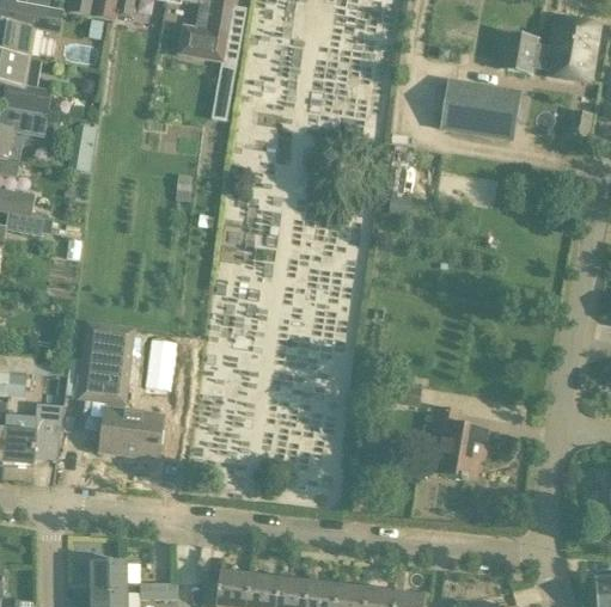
[(0,51),(30,56),(34,30),(61,34),(65,11),(26,4),(8,0),(2,0),(0,11),(0,51)]
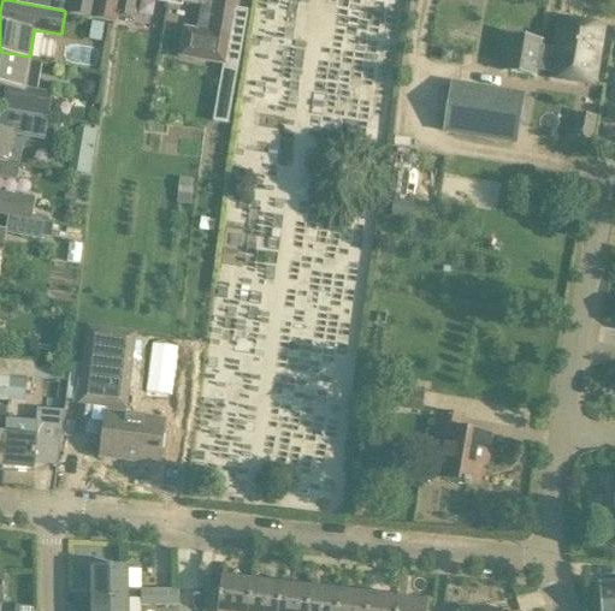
[(71,0),(70,12),(93,16),(95,0),(71,0)]
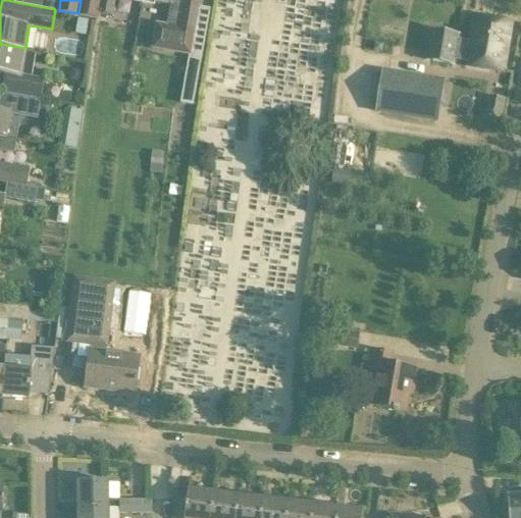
[(112,13),(115,0),(81,0),(79,13),(99,17),(100,11),(112,13)]
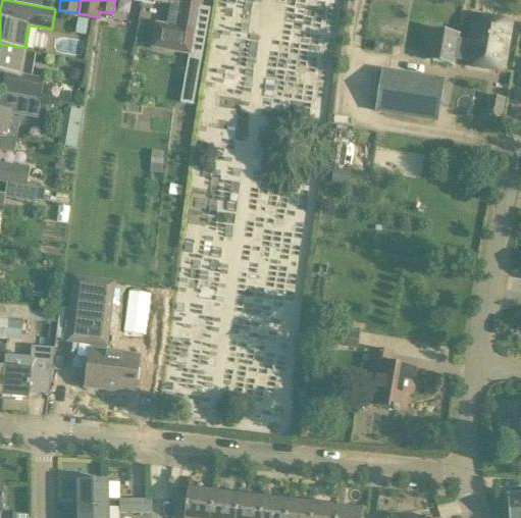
[(184,0),(180,21),(168,19),(167,23),(157,21),(152,46),(190,53),(199,0),(184,0)]
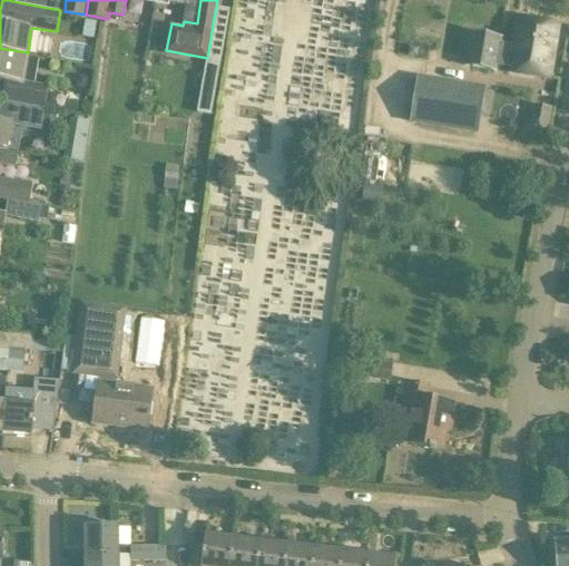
[(187,1),(184,21),(197,23),(200,0),(182,0),(187,1)]
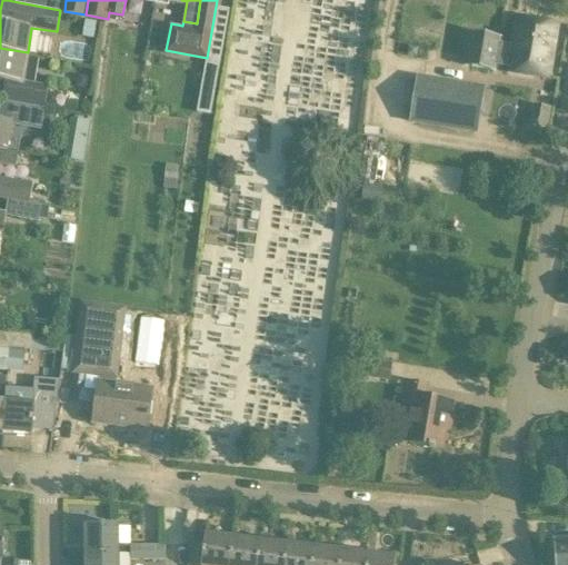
[(470,29),(465,62),(496,67),(497,60),(508,62),(507,69),(549,77),(558,22),(516,16),(511,42),(500,41),(501,35),(470,29)]
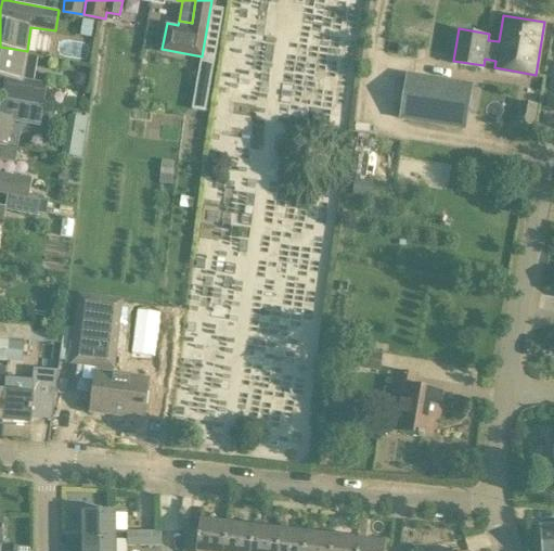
[(27,51),(0,47),(0,76),(7,77),(3,95),(43,102),(47,82),(22,78),(27,51)]
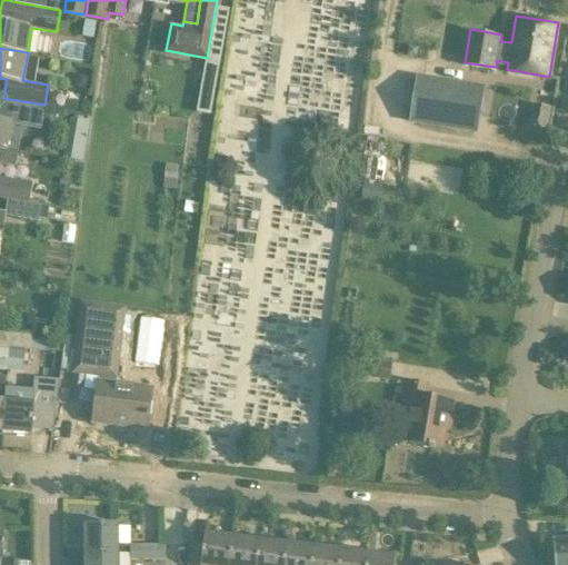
[(418,75),(411,118),(477,128),(484,85),(418,75)]
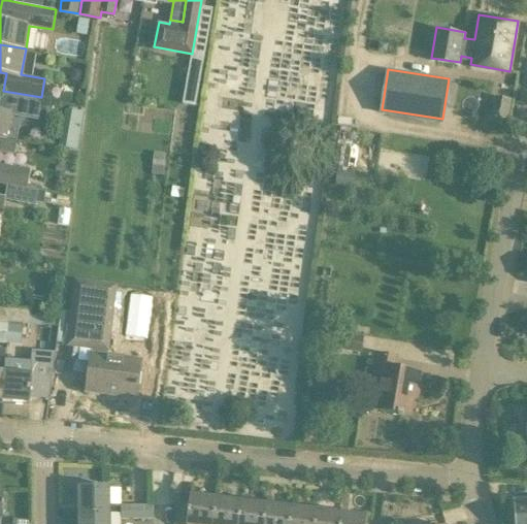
[(0,135),(17,139),(20,125),(9,123),(11,113),(38,119),(41,97),(3,91),(0,108),(0,107),(0,135)]
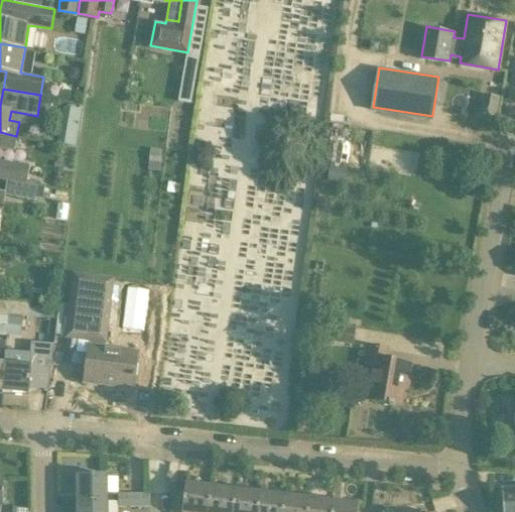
[(60,141),(79,142),(82,105),(63,104),(60,141)]
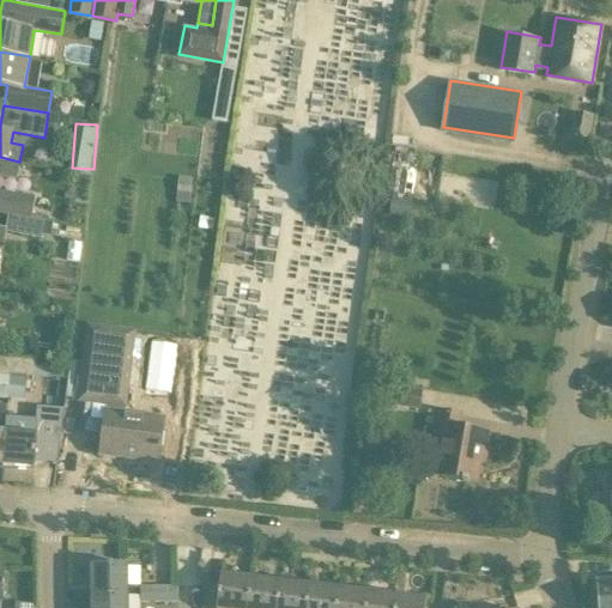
[(0,211),(8,213),(31,217),(36,194),(0,187),(0,174),(17,177),(19,162),(0,157),(0,211)]
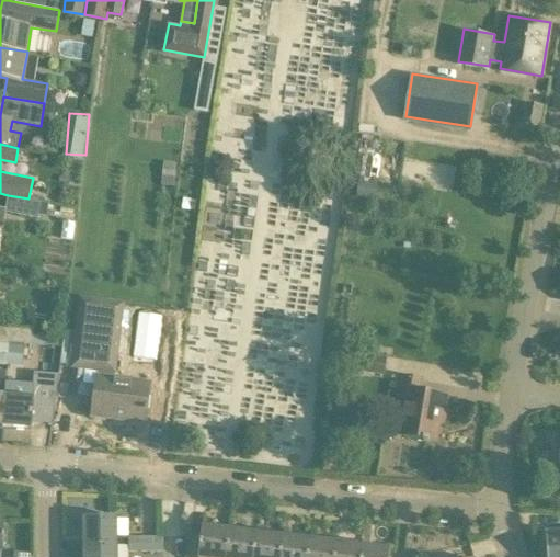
[(178,161),(164,160),(161,183),(175,184),(178,161)]
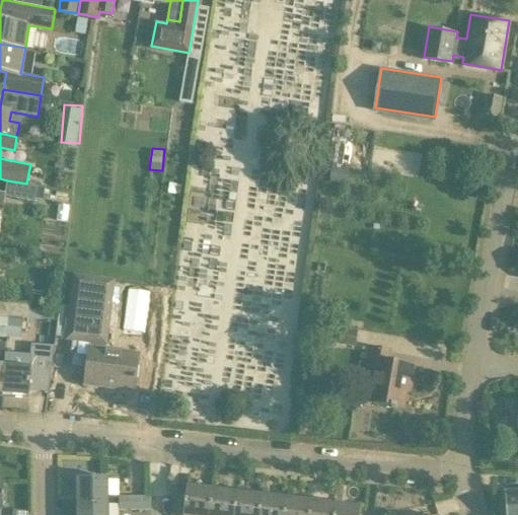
[(34,200),(38,187),(38,185),(26,184),(7,180),(5,192),(0,191),(0,208),(2,209),(5,195),(34,200)]
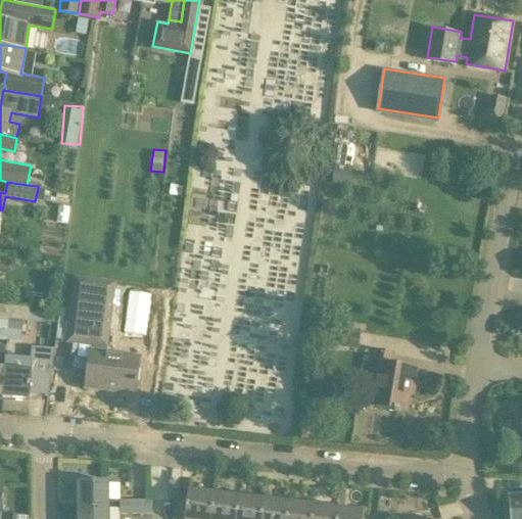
[(114,281),(76,276),(67,340),(92,343),(86,386),(135,392),(140,355),(106,350),(114,281)]
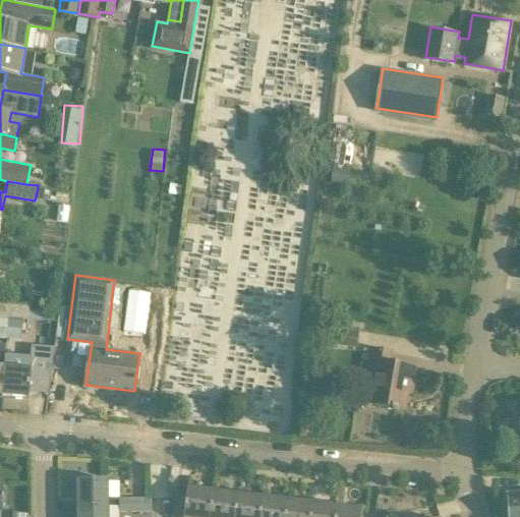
[(0,314),(9,316),(30,317),(38,318),(38,319),(55,321),(56,310),(39,309),(30,308),(31,303),(0,300),(0,314)]
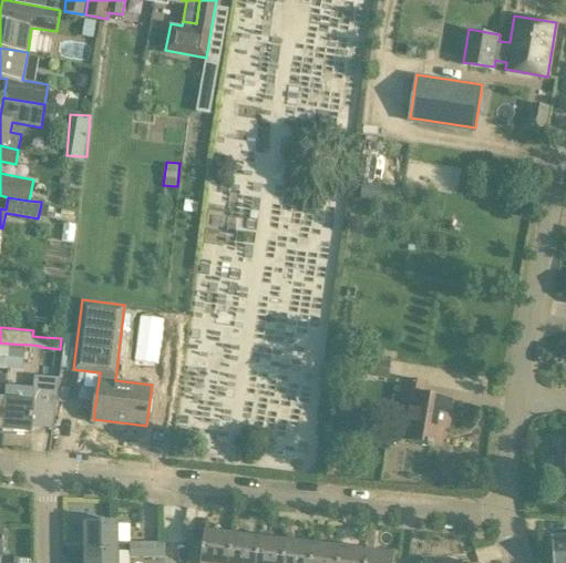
[(10,347),(0,346),(0,367),(8,368),(10,347)]
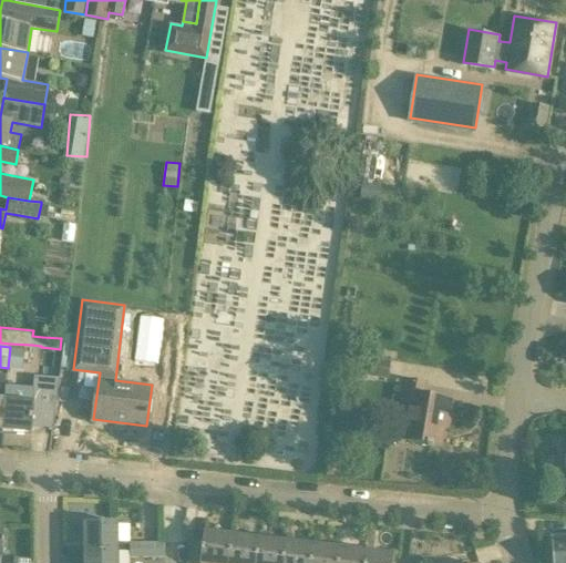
[(389,376),(391,359),(364,356),(362,372),(389,376)]
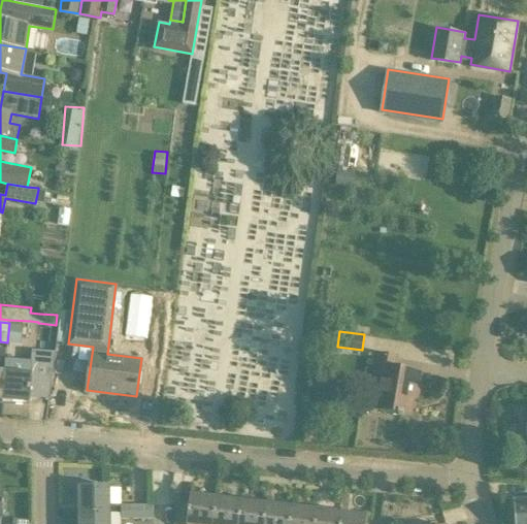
[(31,362),(7,360),(6,370),(3,400),(30,402),(32,390),(51,392),(54,351),(32,349),(31,362)]
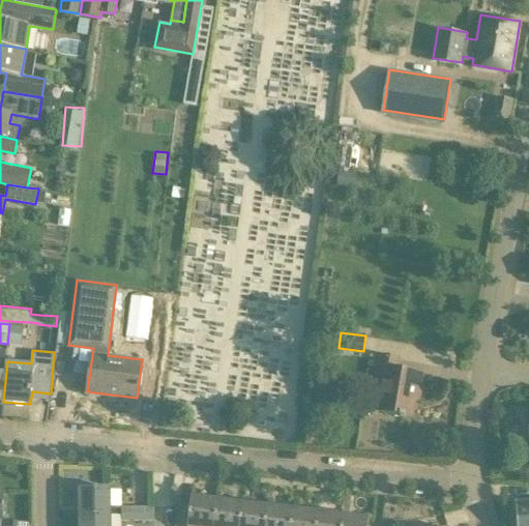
[(418,390),(421,374),(393,370),(395,357),(376,354),(373,375),(382,377),(377,410),(411,415),(415,389),(418,390)]
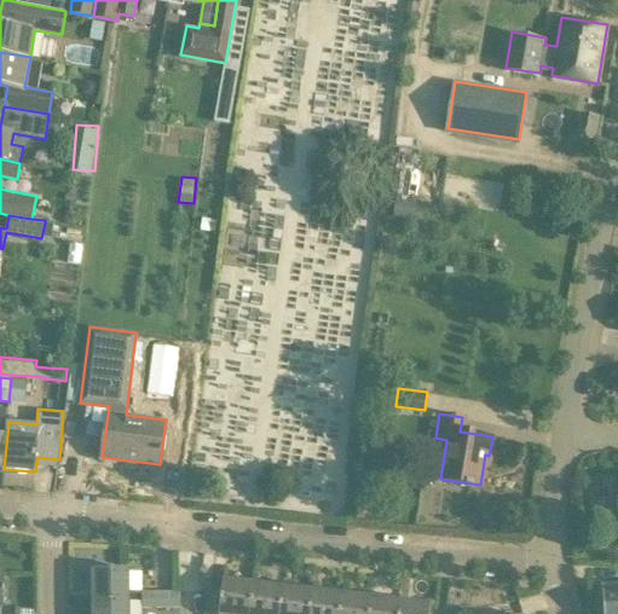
[(93,568),(93,598),(127,598),(127,567),(93,568)]
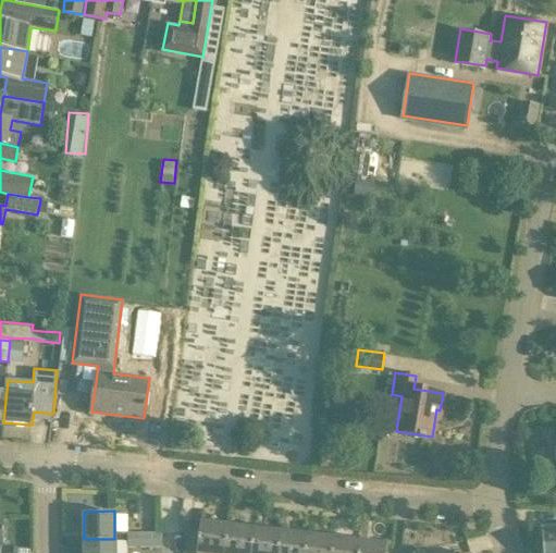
[(196,552),(198,552),(225,552),(229,524),(200,520),(196,552)]
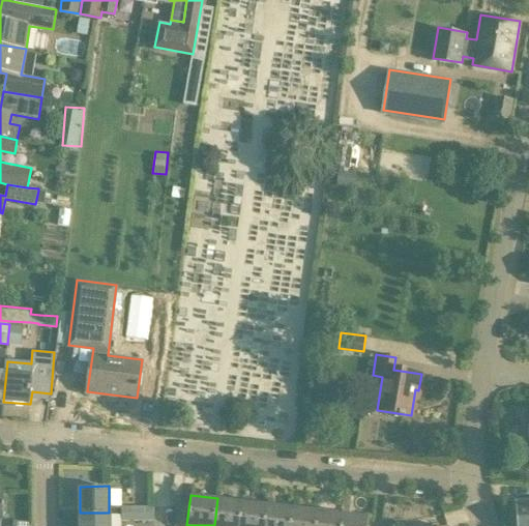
[(239,525),(242,501),(217,498),(214,525),(239,525)]
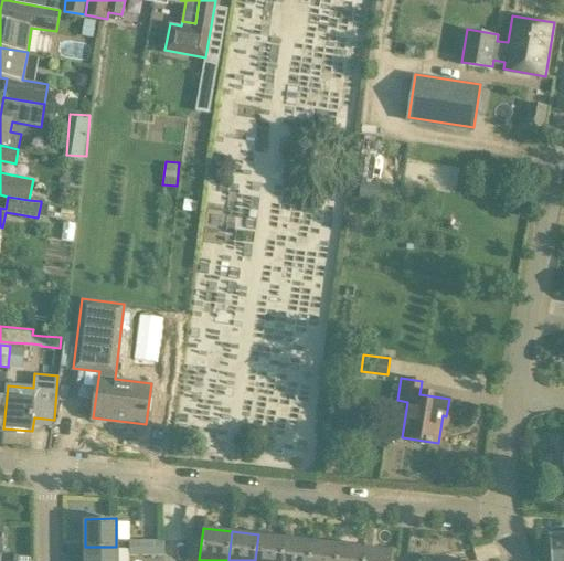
[(563,531),(551,533),(553,560),(563,560),(563,531)]
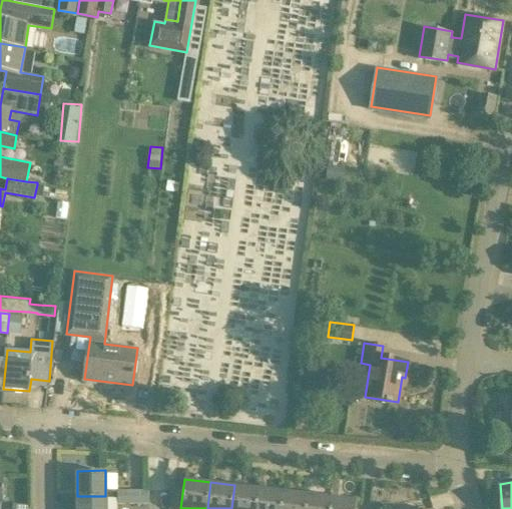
[(231,508),(256,508),(259,488),(234,485),(231,508)]
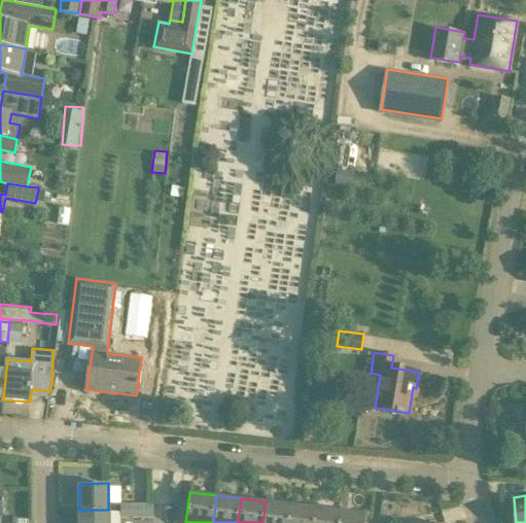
[(121,515),(138,515),(138,501),(121,501),(121,515)]
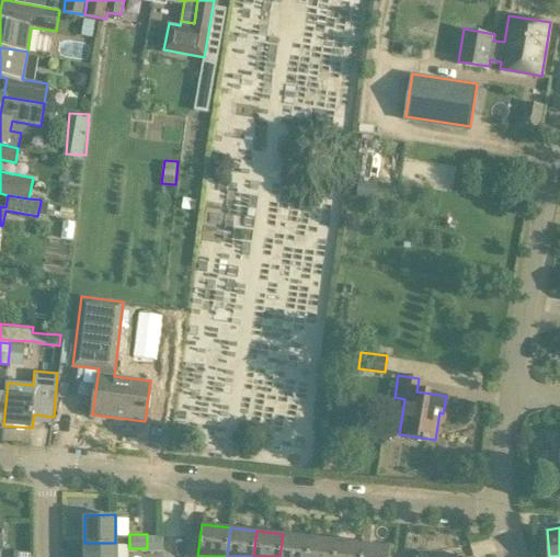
[(147,534),(147,548),(163,548),(163,534),(147,534)]
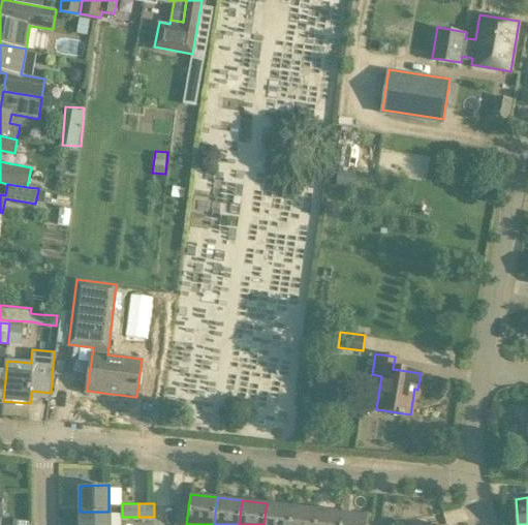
[(264,524),(289,524),(292,506),(267,503),(264,524)]
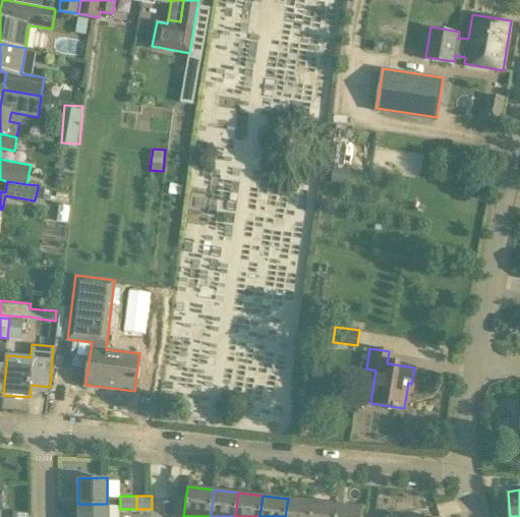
[(309,516),(312,502),(288,499),(285,516),(309,516)]
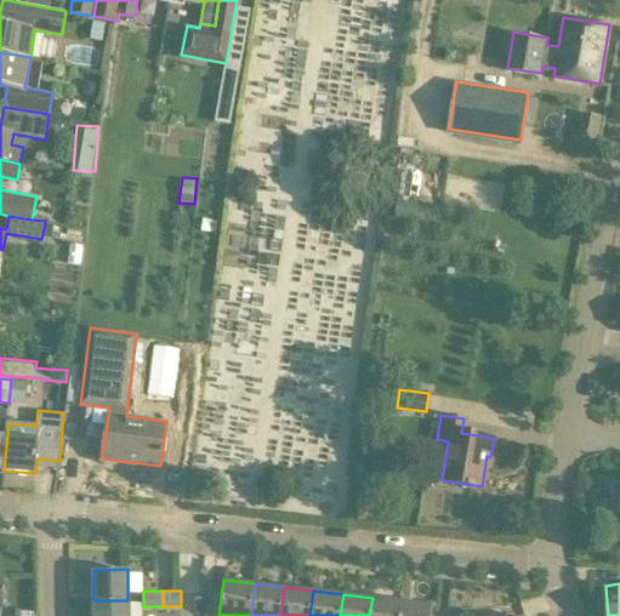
[(369,615),(400,615),(403,602),(373,598),(369,615)]
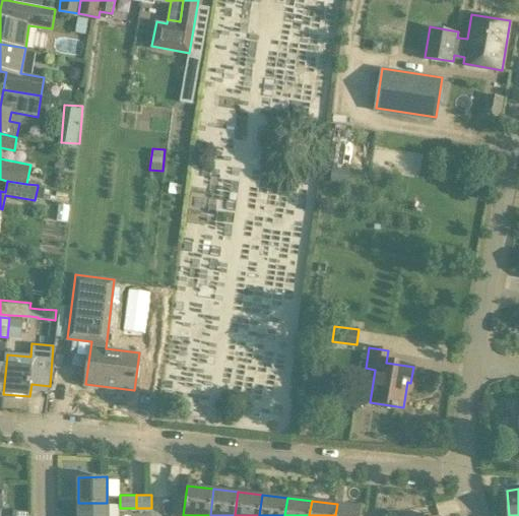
[(78,503),(78,515),(107,515),(107,503),(78,503)]
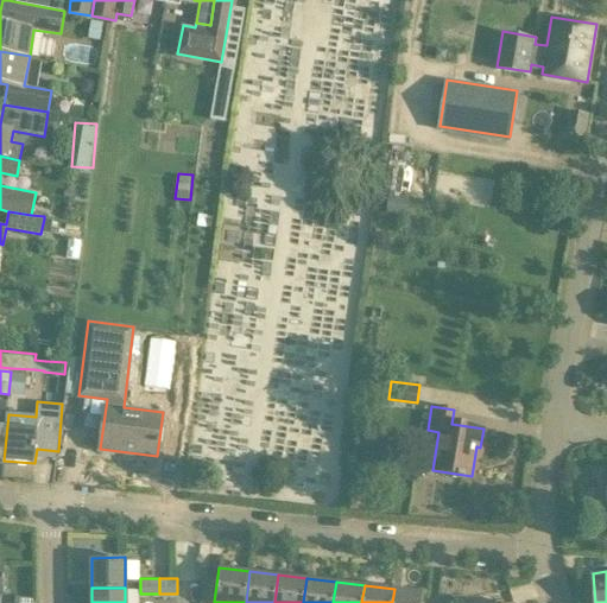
[(421,602),(422,594),(422,592),(394,589),(392,602),(421,602)]
